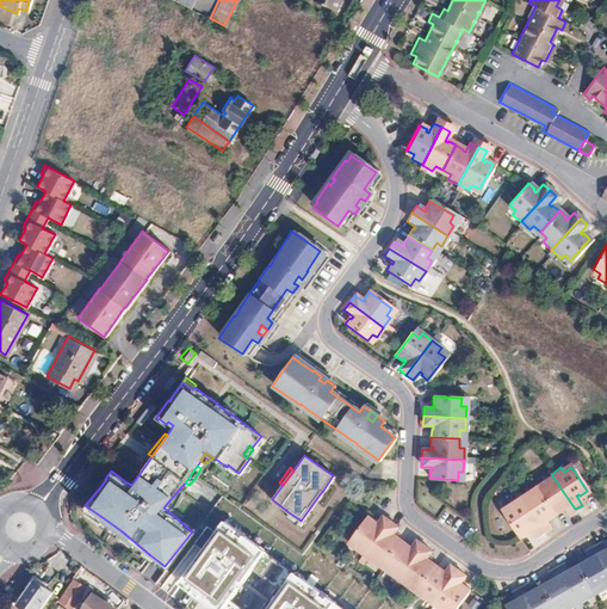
[(127,483),(131,485),(138,475),(135,473),(127,483)]
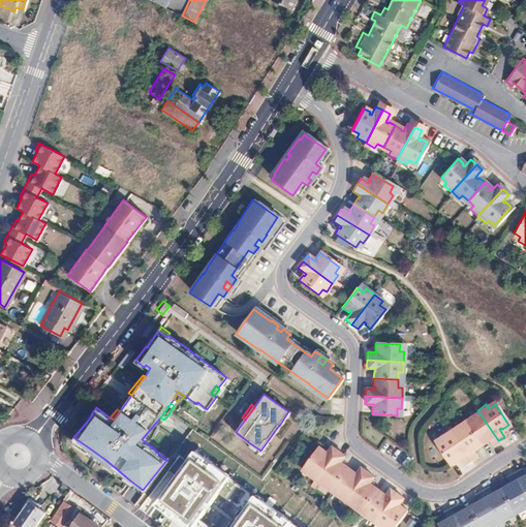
[(498,440),(477,410),(469,415),(471,420),(466,424),(480,444),(485,440),(484,439),(487,437),(492,445),(498,440)]
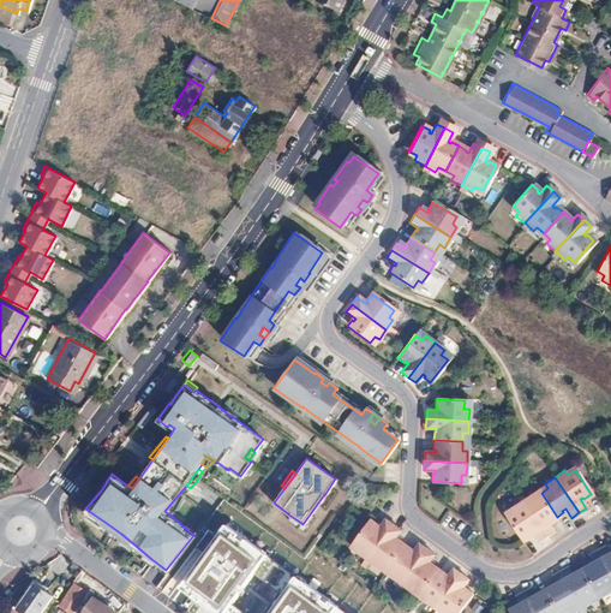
[(531,493),(520,500),(545,535),(551,531),(545,522),(547,521),(549,522),(557,517),(541,493),(533,498),(531,493)]
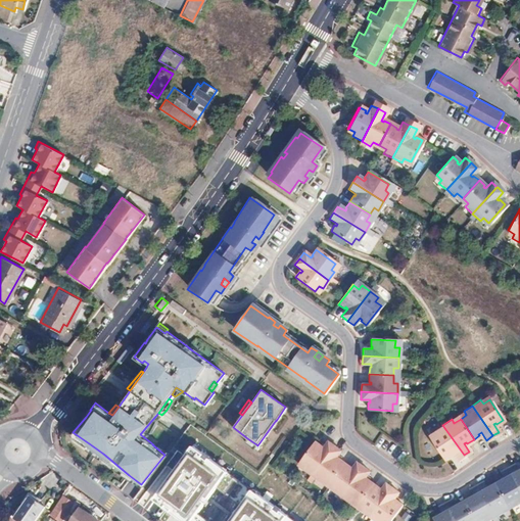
[(151,421),(140,434),(144,437),(151,431),(156,425),(151,421)]
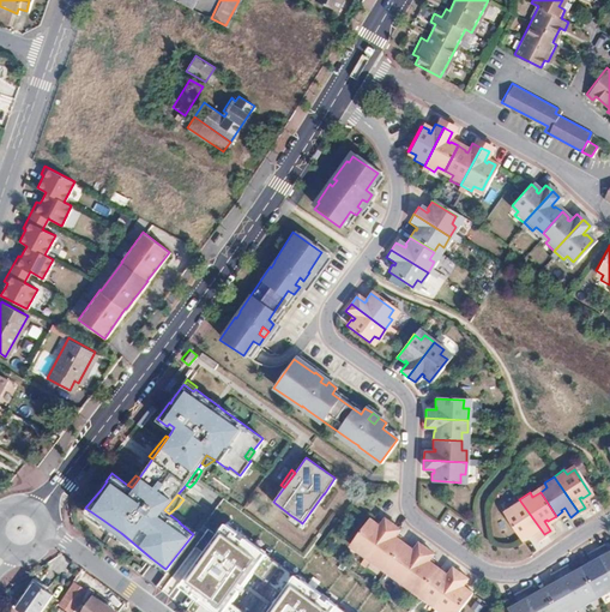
[(544,534),(519,499),(509,505),(512,510),(506,515),(521,539),(529,534),(527,533),(530,531),(536,540),(544,534)]
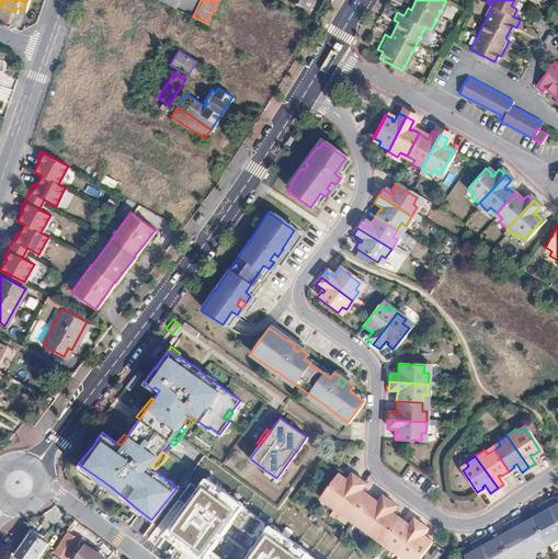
[(95,476),(78,464),(76,467),(92,481),(95,476)]
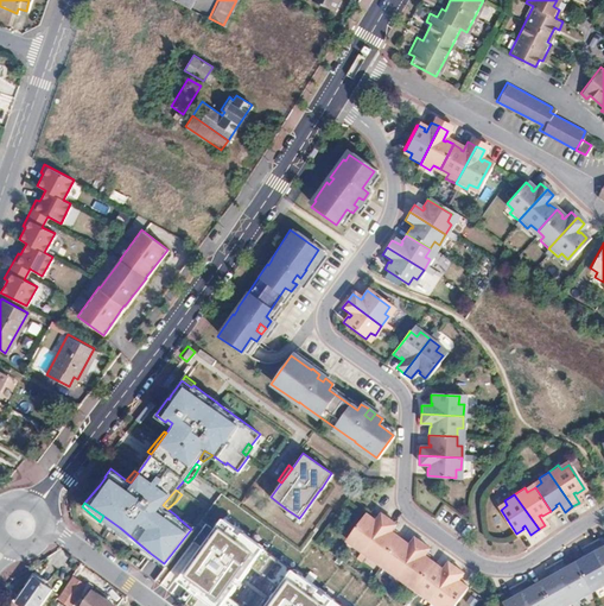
[(296,521),(298,517),(287,510),(285,513),(296,521)]
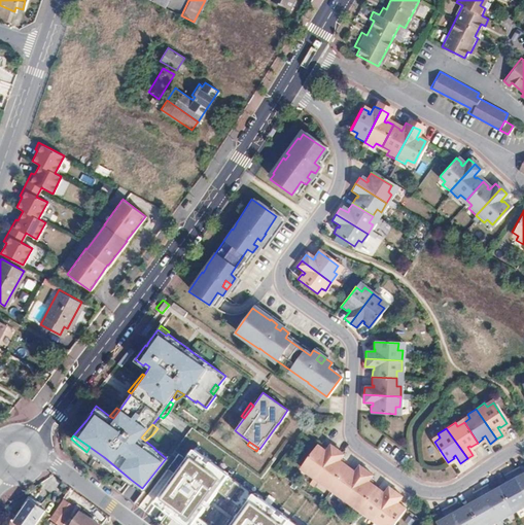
[(154,448),(153,448),(166,458),(169,455),(156,445),(154,448)]
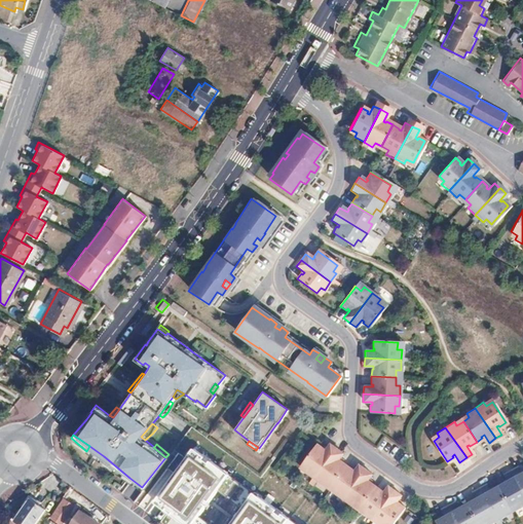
[(306,472),(314,478),(335,448),(330,444),(324,451),(322,450),(323,448),(316,444),(302,463),(308,469),(306,472)]
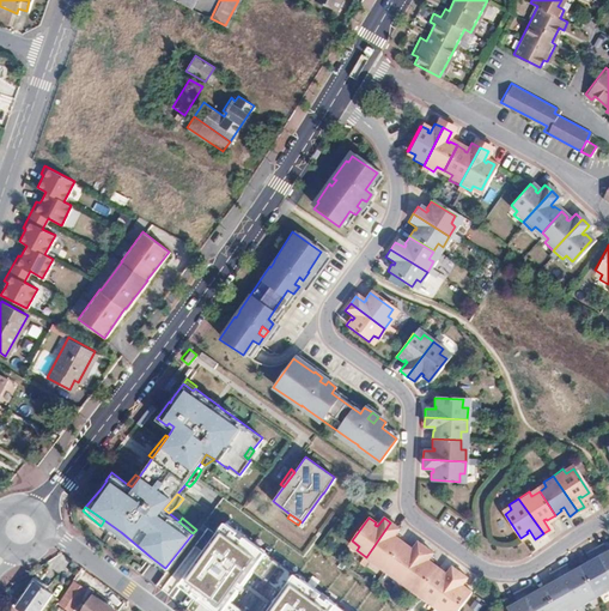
[(225,520),(177,582),(215,610),(219,610),(266,551),(225,520)]
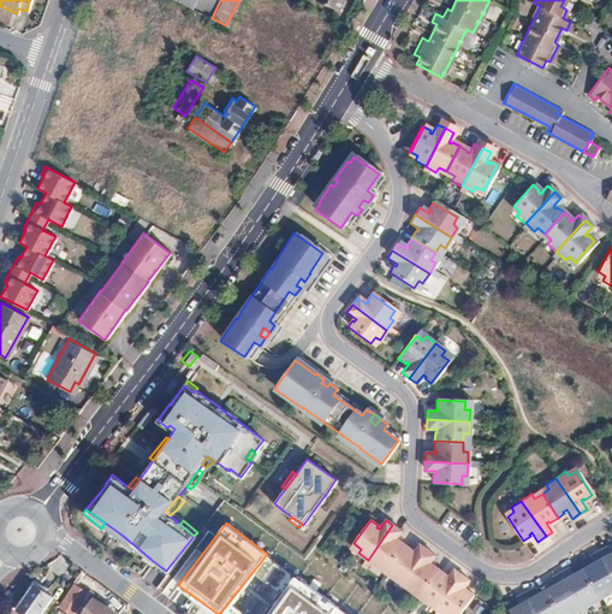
[(392,525),(368,560),(378,567),(380,562),(387,567),(404,544),(397,539),(396,541),(393,539),(400,531),(392,525)]
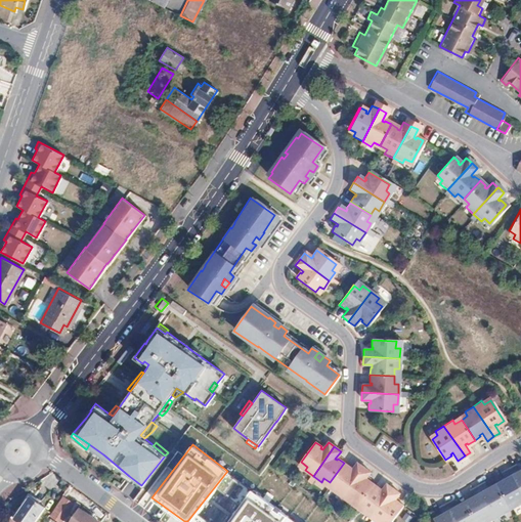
[(113,469),(116,465),(103,454),(99,459),(113,469)]
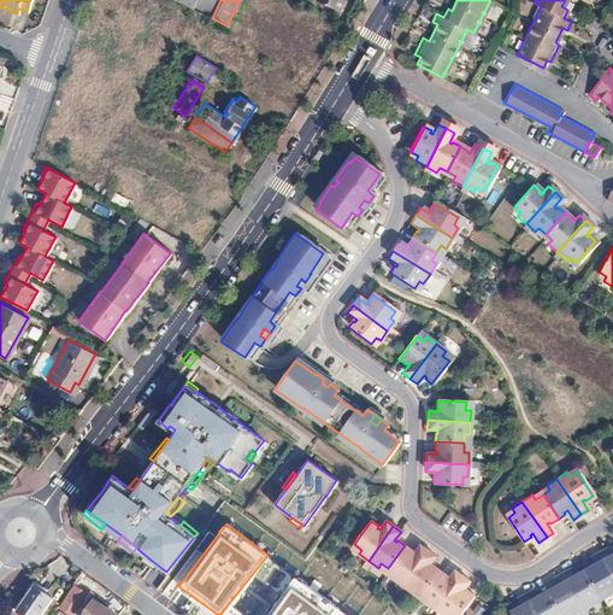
[(603,544),(596,549),(612,579),(612,549),(611,551),(612,552),(609,554),(603,544)]
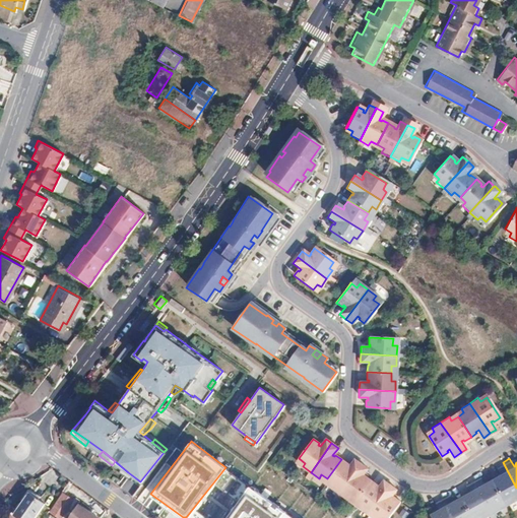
[(347,463),(341,459),(327,478),(333,483),(331,487),(339,493),(360,463),(353,459),(348,466),(346,465),(347,463)]
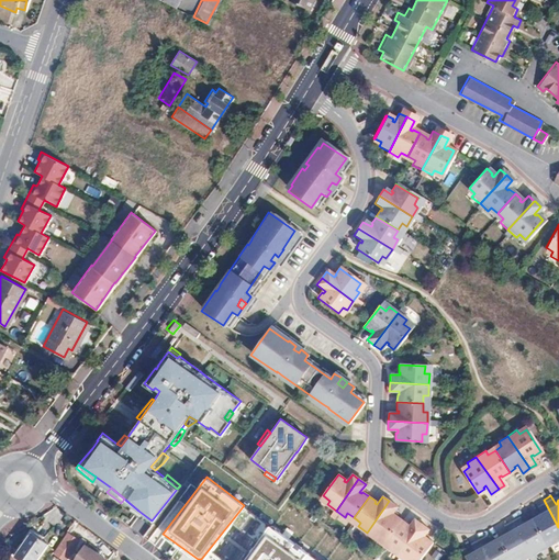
[(558,536),(558,527),(544,500),(536,504),(540,513),(538,514),(537,513),(530,516),(544,539),(550,535),(554,539),(558,536)]
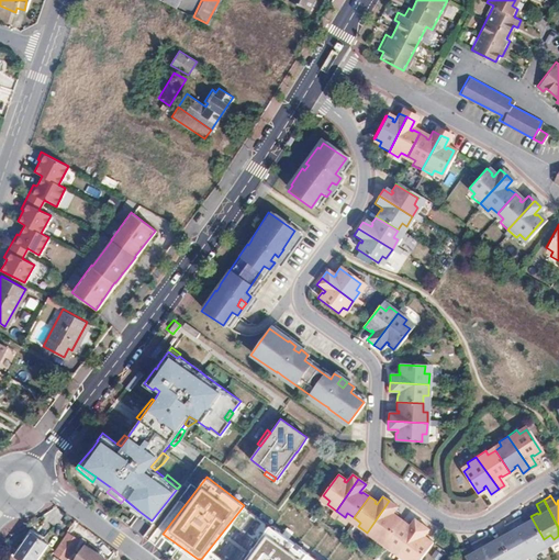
[(389,501),(367,533),(375,538),(377,534),(386,539),(400,519),(393,514),(393,516),(391,514),(397,506),(389,501)]
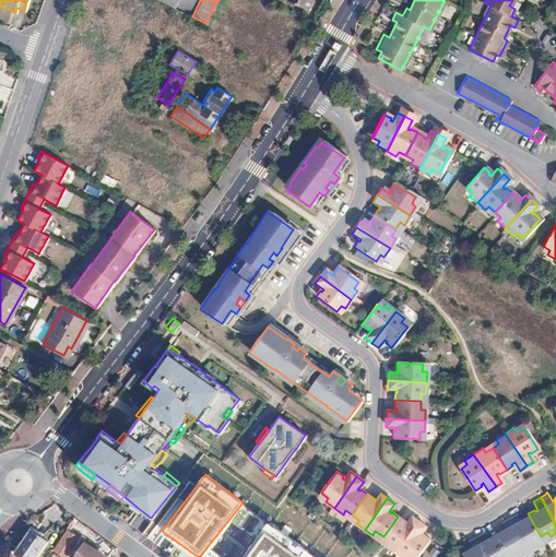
[(151,518),(138,508),(135,510),(149,521),(151,518)]
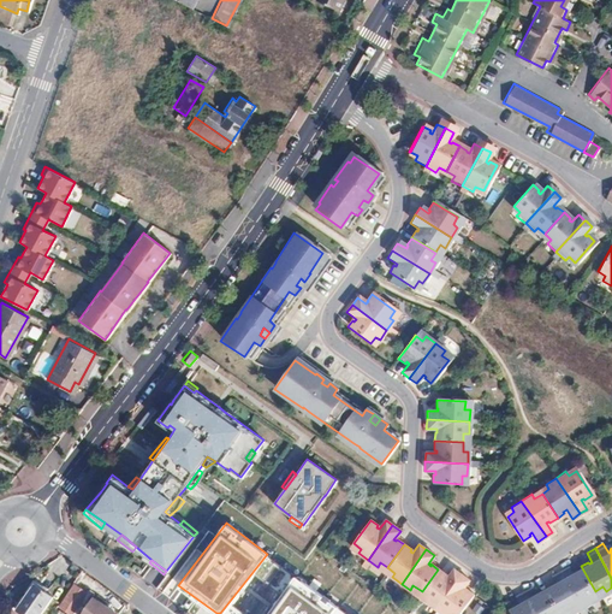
[(566,565),(559,568),(580,607),(590,601),(588,596),(595,591),(581,566),(574,571),(575,572),(572,573),(566,565)]
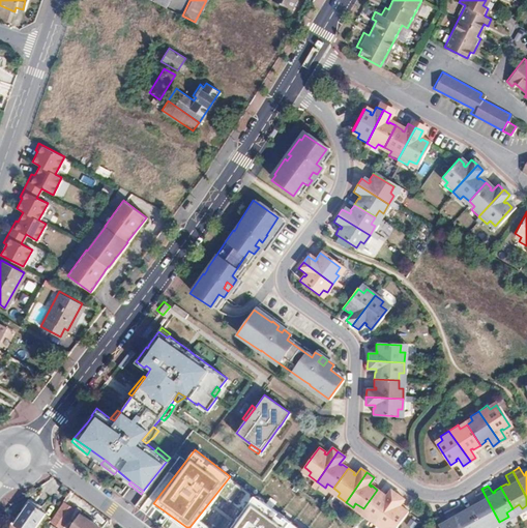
[(383,494),(377,490),(363,508),(370,512),(367,518),(375,524),(397,493),(390,489),(384,496),(382,495),(383,494)]
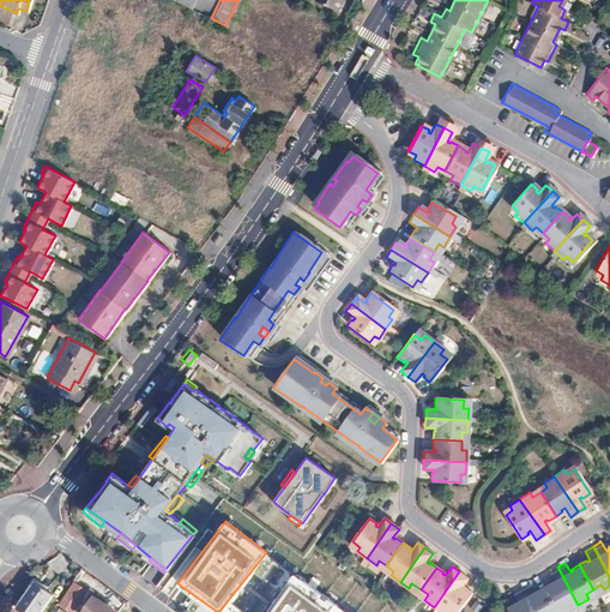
[(578,605),(557,567),(549,571),(554,581),(551,582),(550,581),(544,585),(557,610),(565,606),(568,610),(578,605)]
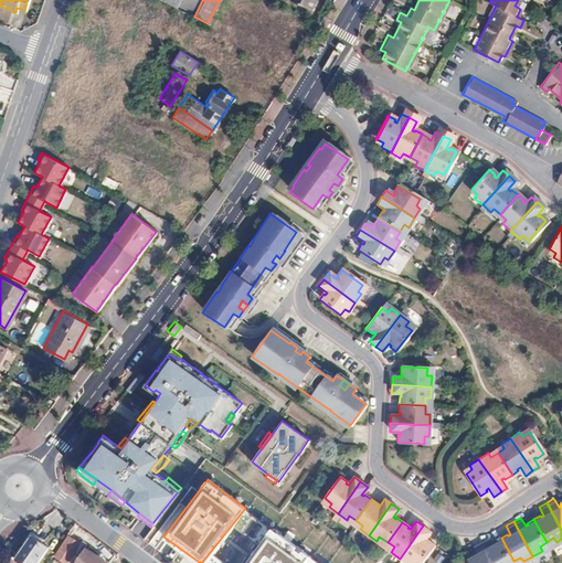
[(423,526),(400,559),(406,562),(410,562),(412,561),(415,562),(420,562),(434,544),(427,540),(426,541),(424,539),(430,531),(423,526)]
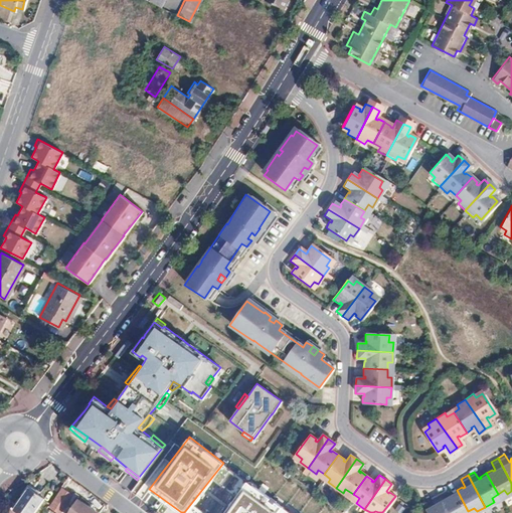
[(278,512),(283,507),(248,481),(223,512),(278,512)]
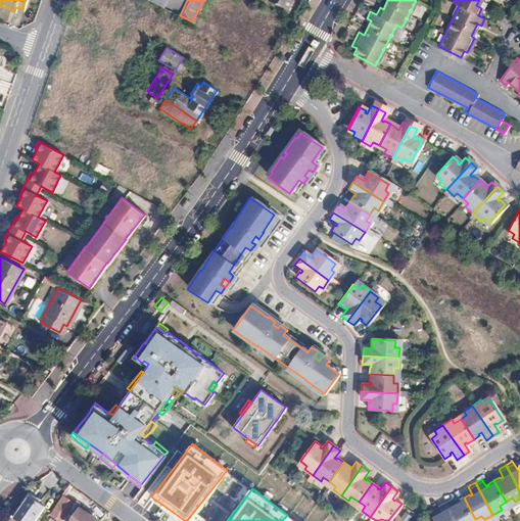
[(29,494),(13,516),(19,520),(31,520),(43,505),(29,494)]
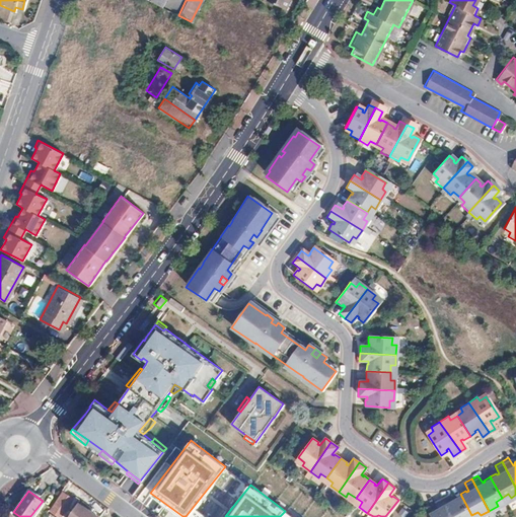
[(61,491),(48,510),(58,516),(70,498),(61,491)]
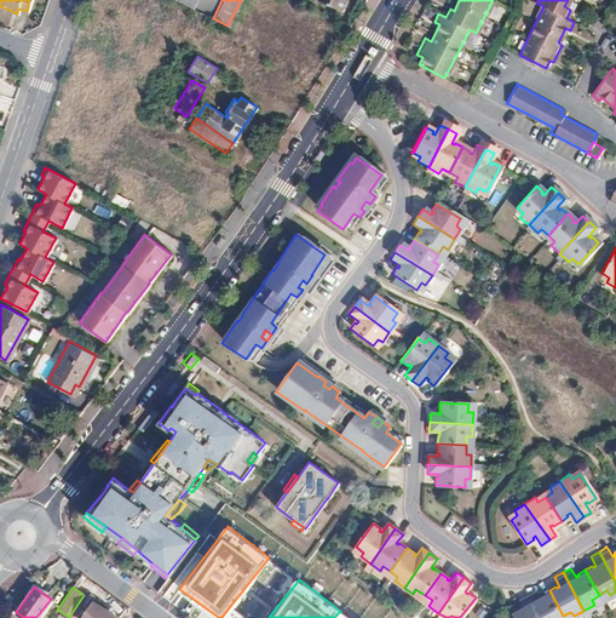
[(534,589),(527,594),(540,617),(558,617),(563,616),(550,590),(541,595),(542,598),(540,599),(534,589)]
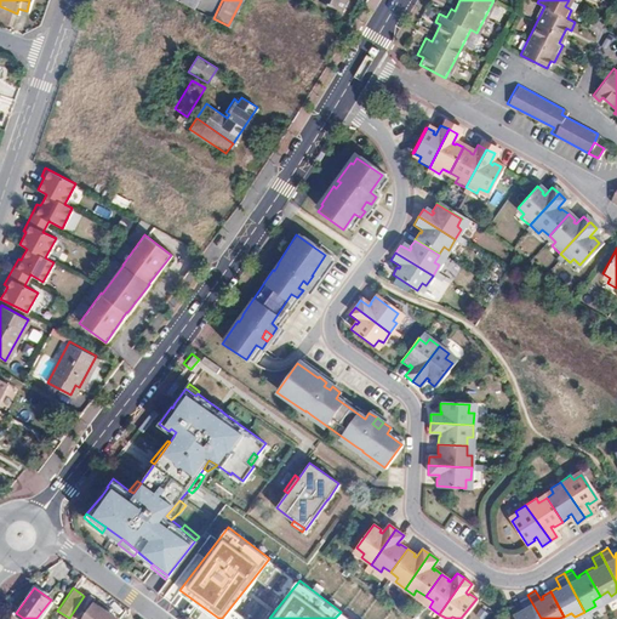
[(541,618),(527,595),(519,600),(524,608),(521,611),(520,608),(514,613),(516,618),(541,618)]
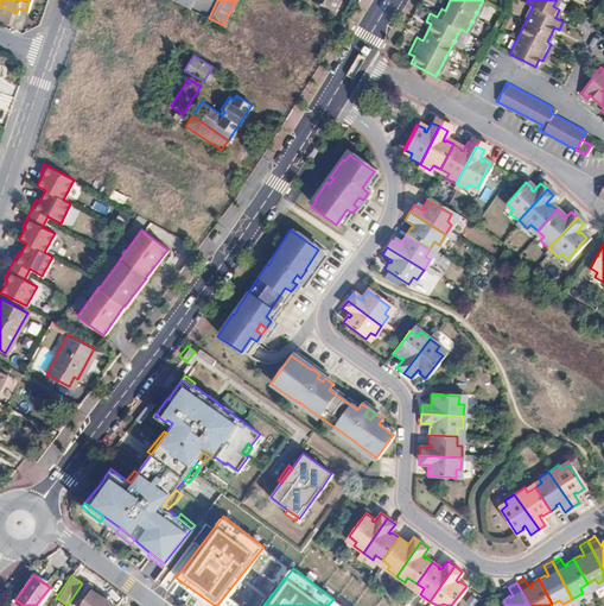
[(114,605),(101,597),(103,592),(94,586),(80,605),(114,605)]
